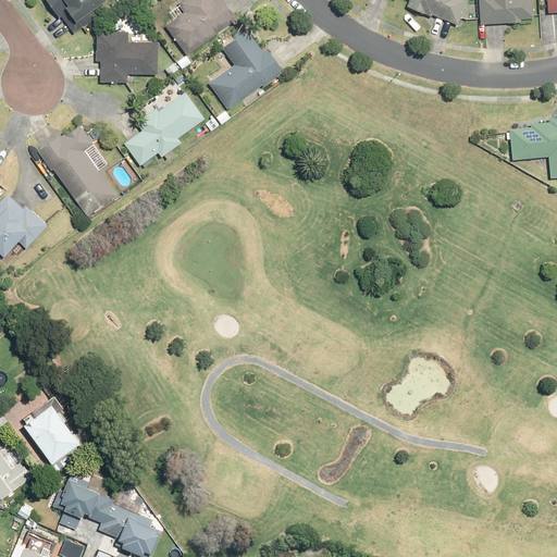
[(45,0),(54,13),(58,11),(74,34),(97,16),(93,10),(106,0),(45,0)]
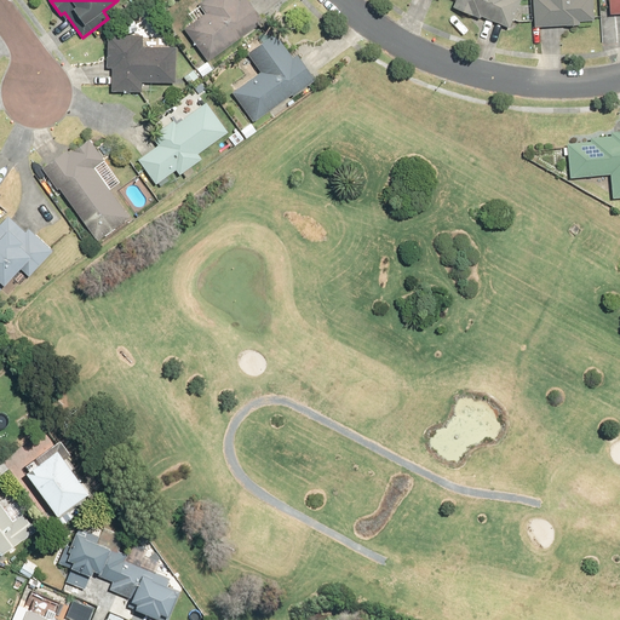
[(184,28),(207,62),(264,23),(248,0),(240,0),(239,0),(202,0),(197,4),(205,13),(184,28)]
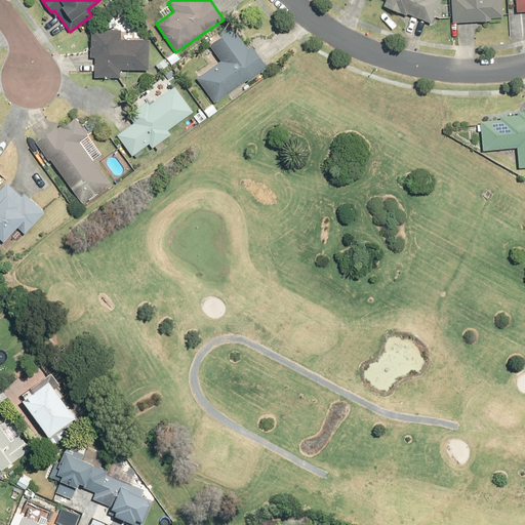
[(385,0),(382,6),(405,15),(405,13),(432,24),(441,0),(385,0)]
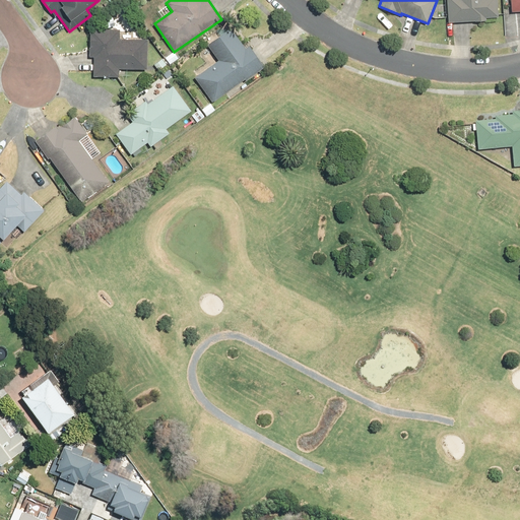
[(447,0),(449,23),(486,21),(485,17),(499,17),(497,0),(447,0)]
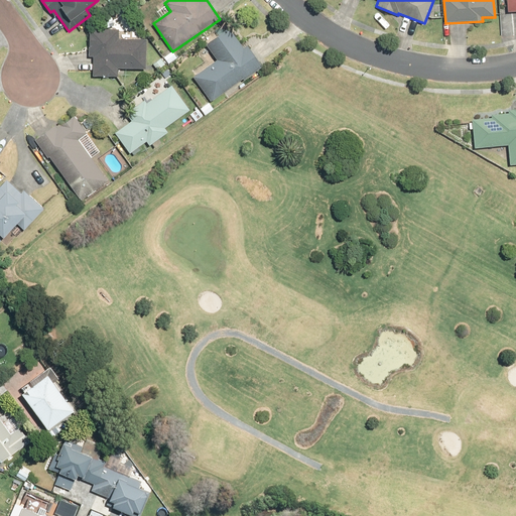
[(515,0),(506,0),(507,12),(515,11),(515,0)]
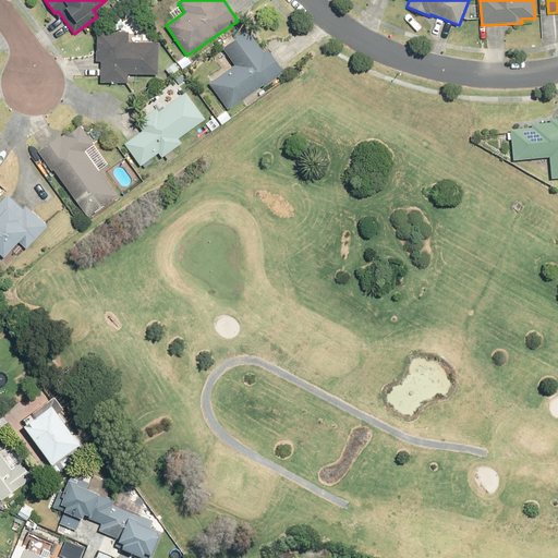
[(208,83),(228,110),(262,85),(264,87),(284,72),(267,49),(263,52),(247,31),(222,49),(233,64),(208,83)]
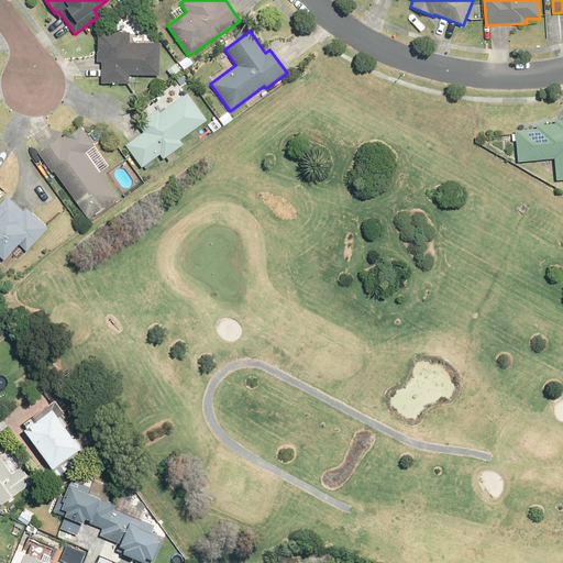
[(129,75),(158,75),(159,43),(129,43),(129,32),(98,32),(97,62),(101,62),(100,84),(128,85),(129,75)]
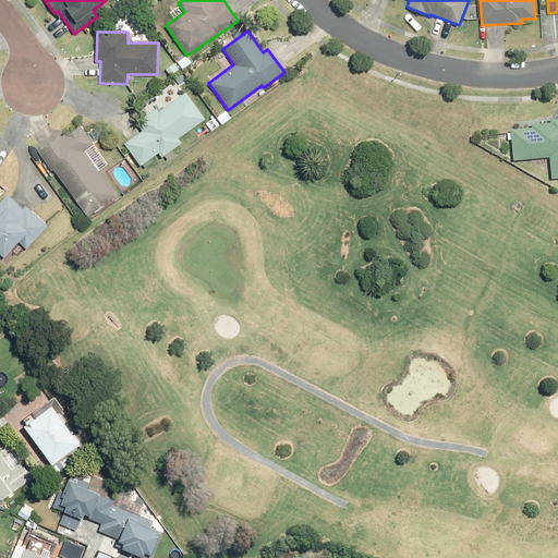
[(205,119),(185,92),(158,111),(156,109),(136,123),(142,130),(123,143),(140,166),(158,153),(161,158),(181,144),(178,138),(205,119)]
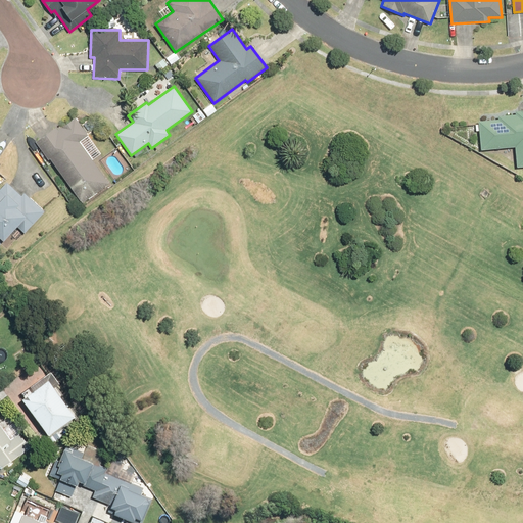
[(498,119),(478,120),(480,150),(514,147),(516,167),(522,165),(522,109),(515,110),(516,114),(497,115),(498,119)]
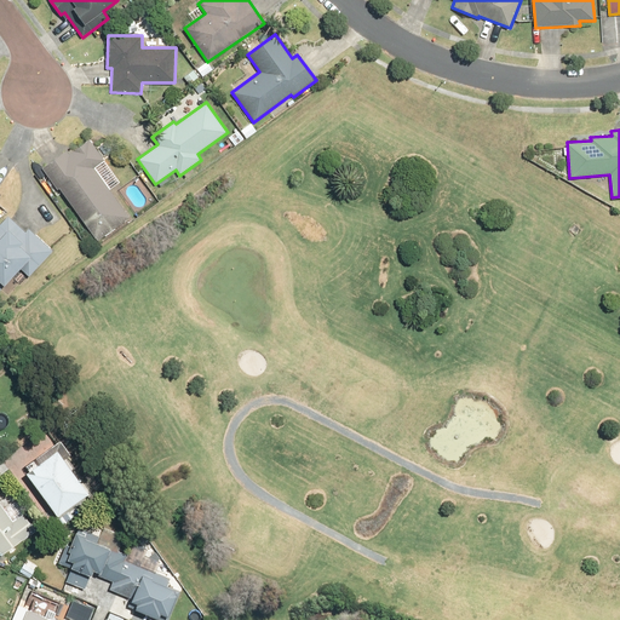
[(65,150),(41,168),(58,191),(59,189),(98,241),(131,217),(93,168),(104,161),(87,139),(69,154),(65,150)]
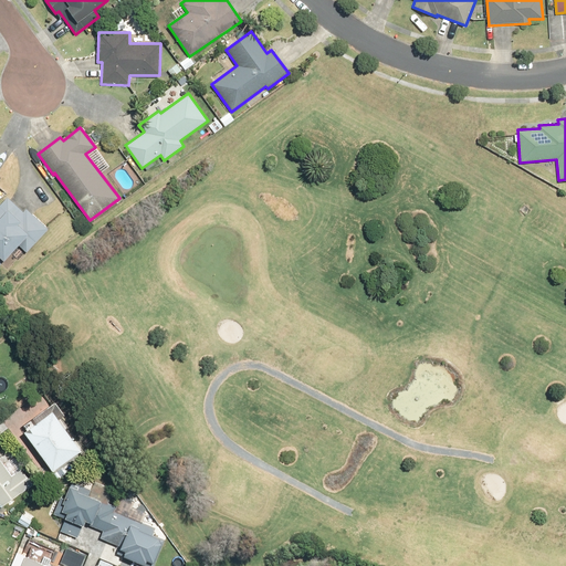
[(0,263),(18,244),(27,253),(49,229),(25,209),(23,212),(7,198),(0,205),(0,263)]
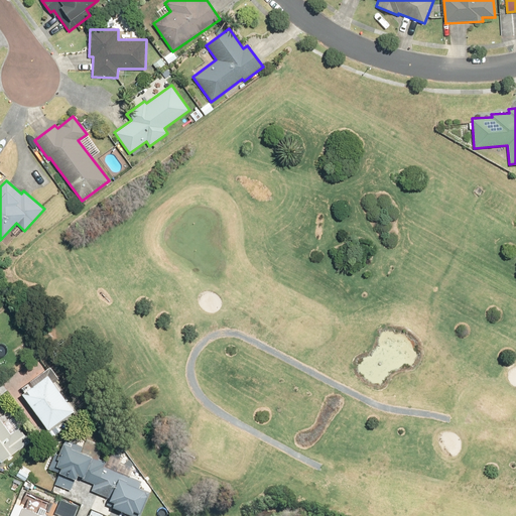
[(47,372),(20,392),(47,428),(74,408),(47,372)]
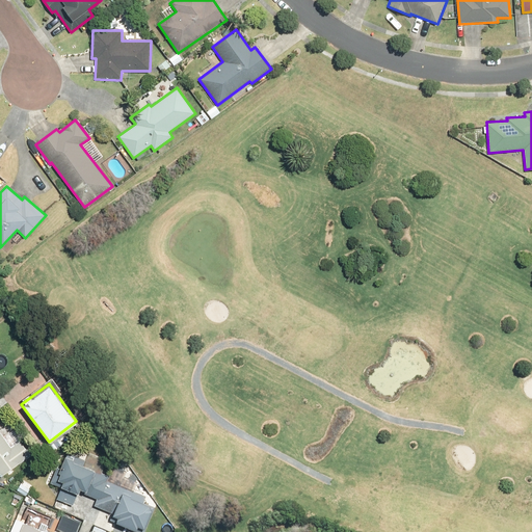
[(0,426),(0,471),(3,476),(33,453),(21,436),(12,444),(0,426)]
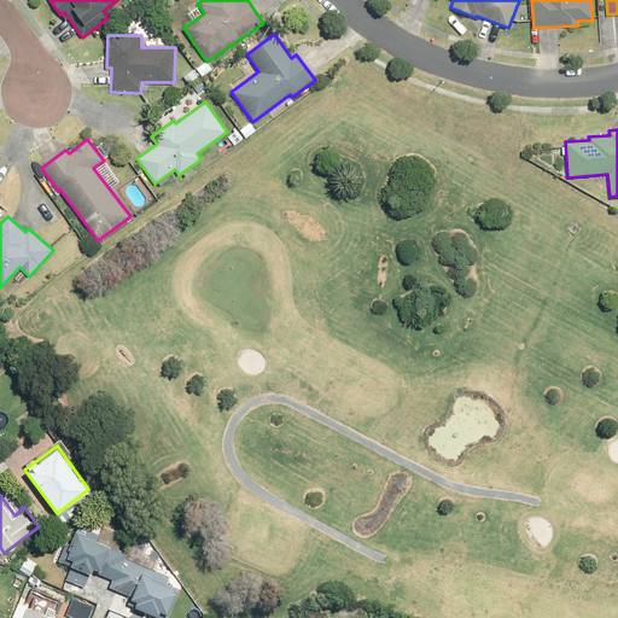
[(162,617),(168,617),(179,589),(167,584),(170,577),(124,560),(127,554),(97,542),(100,535),(77,526),(70,544),(65,543),(58,563),(71,567),(66,579),(85,587),(89,575),(91,576),(93,571),(111,579),(109,587),(130,595),(127,605),(162,617)]
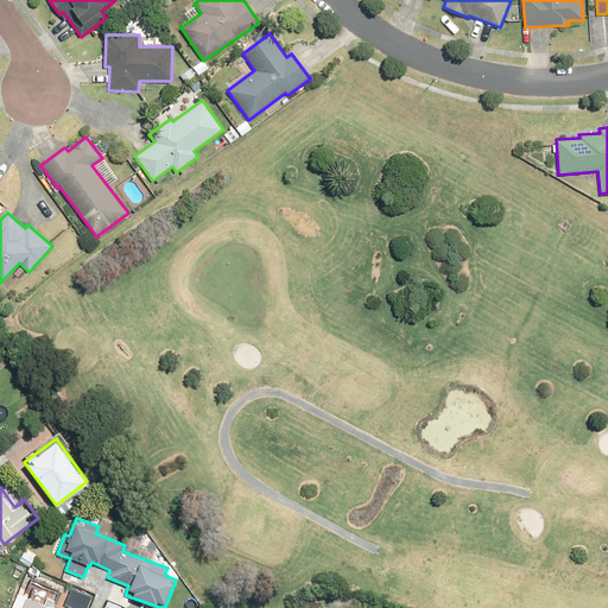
[(88,607),(94,596),(70,587),(64,601),(83,607),(88,607)]
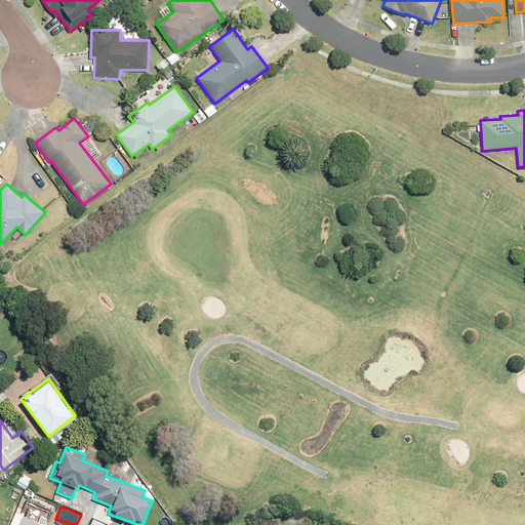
[(47,524),(23,515),(17,524),(47,524)]
